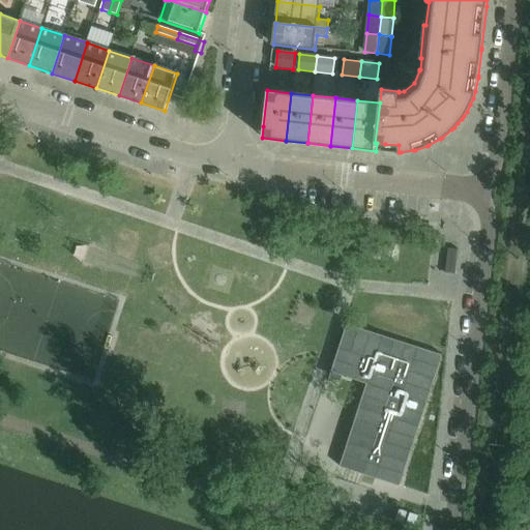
[(379,246),(378,257),(392,259),(394,248),(379,246)]
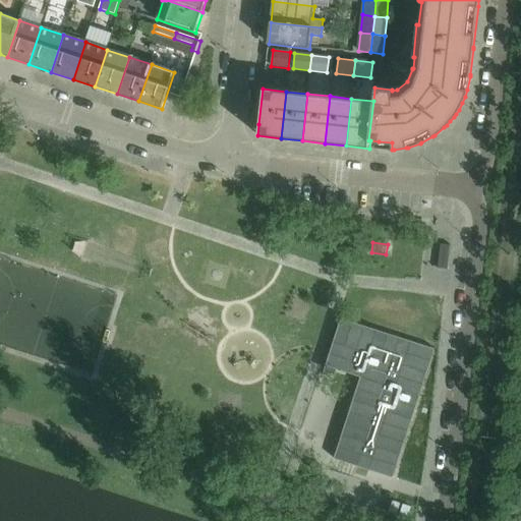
[(451,244),(441,243),(439,268),(448,269),(451,244)]
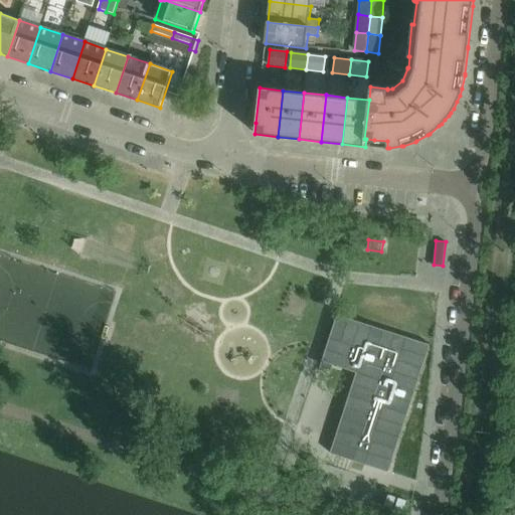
[(337,315),(322,362),(333,366),(356,373),(330,454),(333,455),(353,462),(388,473),(430,345),(337,315)]
